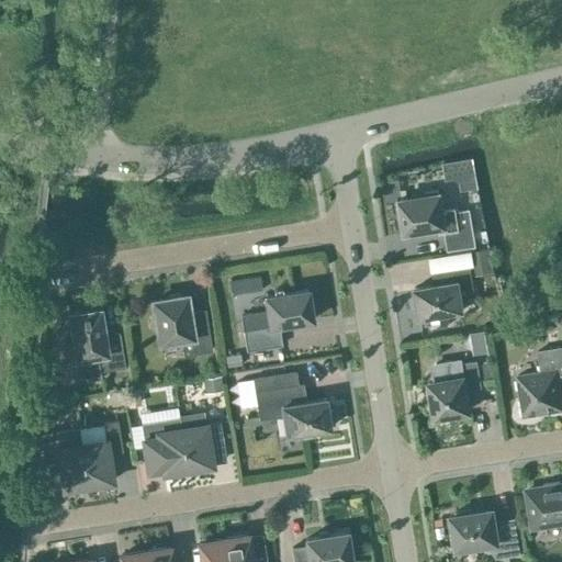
[(403,215),(405,232),(420,228),(422,232),(440,228),(440,232),(445,231),(448,250),(475,246),(470,209),(456,211),(456,206),(442,208),(440,191),(439,191),(438,188),(424,190),(425,193),(400,198),(400,200),(397,205),(400,213),(403,215)]
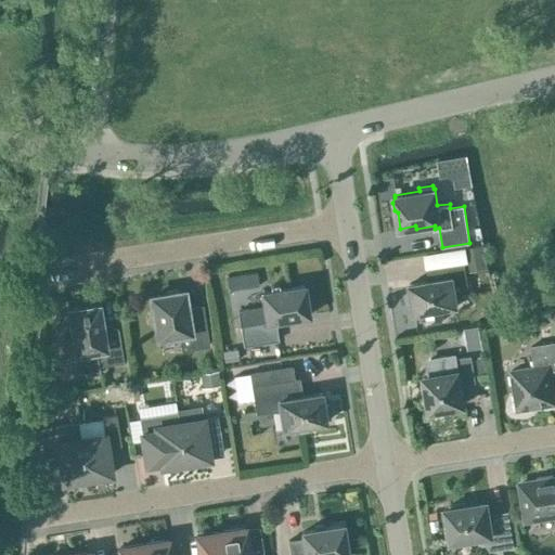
[(485,246),(466,248),(469,272),(488,270),(485,246)]
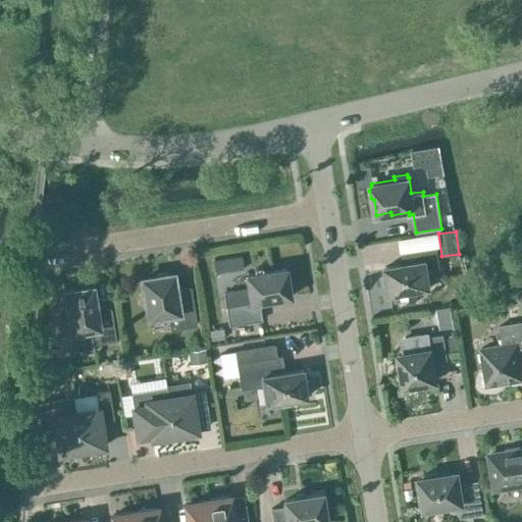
[(436,246),(406,251),(408,263),(384,267),(389,295),(401,293),(402,301),(406,305),(415,304),(418,298),(417,290),(430,288),(427,270),(439,268),(436,246)]
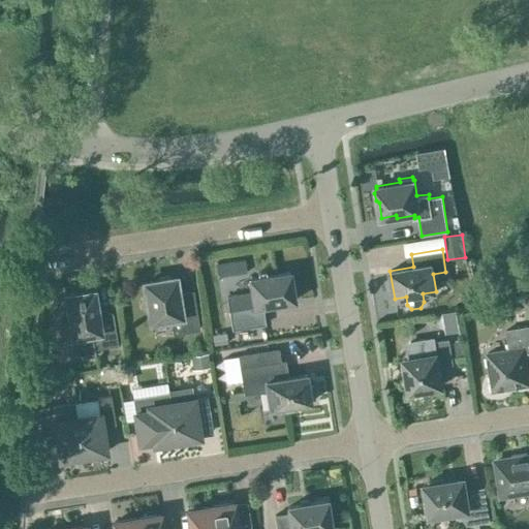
[(244,260),(230,262),(232,275),(246,273),(244,260)]
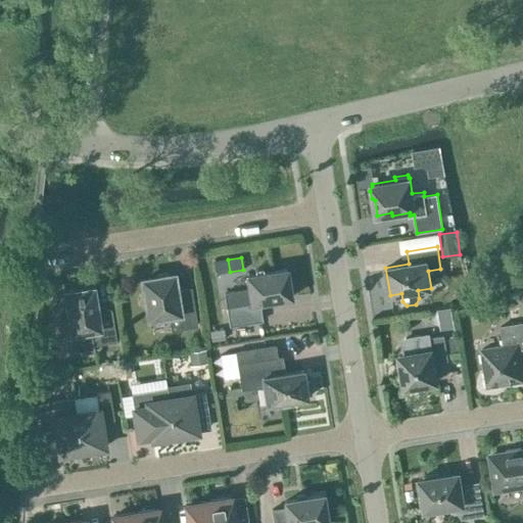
[(248,289),(230,292),(225,293),(230,326),(262,321),(258,302),(291,297),(287,269),(246,276),(248,289)]
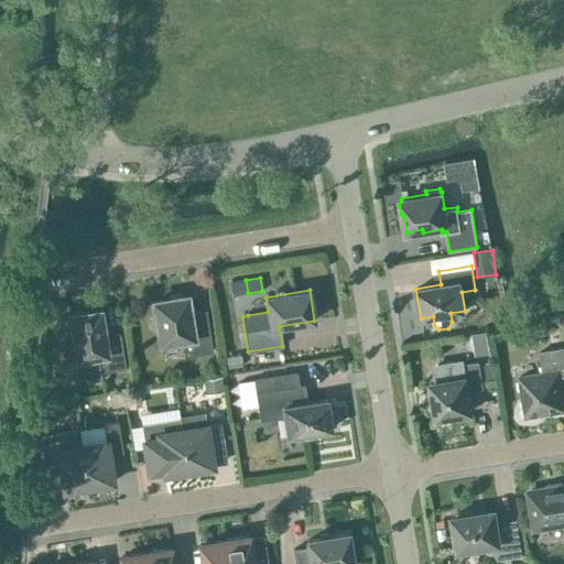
[(212,351),(206,320),(191,322),(187,296),(183,297),(180,294),(170,296),(167,300),(154,302),(161,344),(183,339),(185,356),(212,351)]
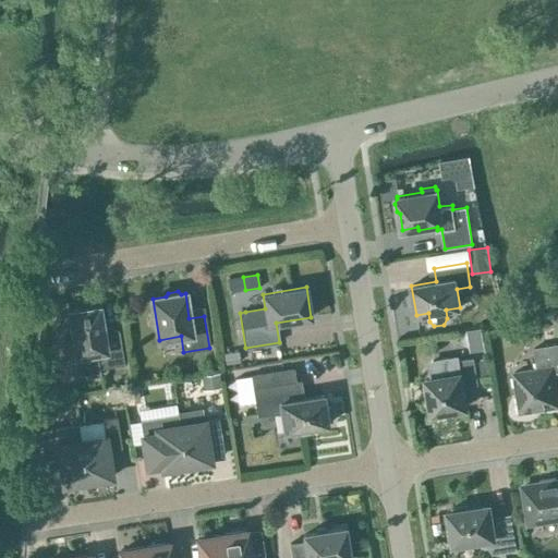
[(99,307),(69,312),(74,344),(76,355),(74,378),(74,380),(99,376),(98,368),(124,365),(119,330),(102,332),(99,307)]
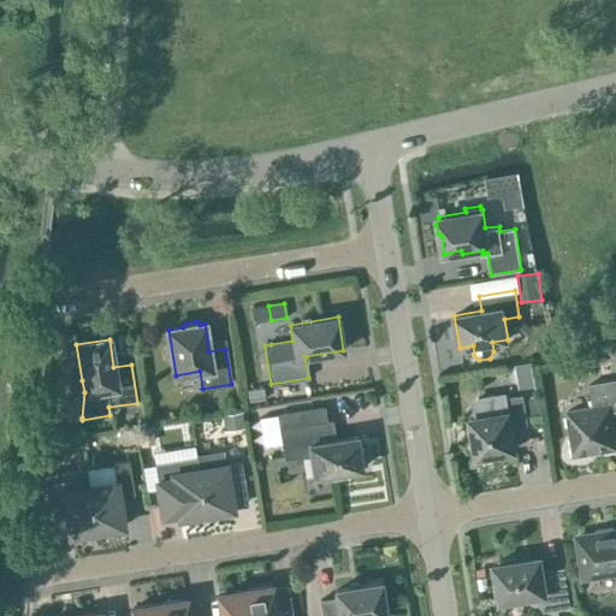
[(549,341),(535,343),(538,356),(551,354),(549,341)]
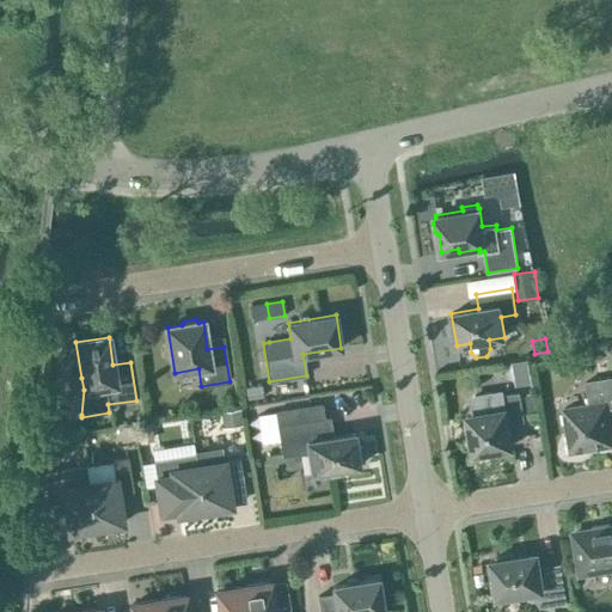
[(586,347),(577,356),(586,363),(594,354),(586,347)]
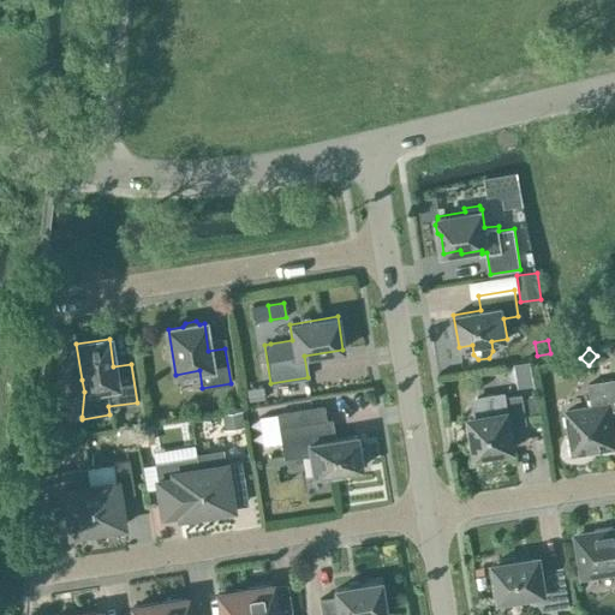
[(530,363),(515,364),(519,387),(533,384),(530,363)]
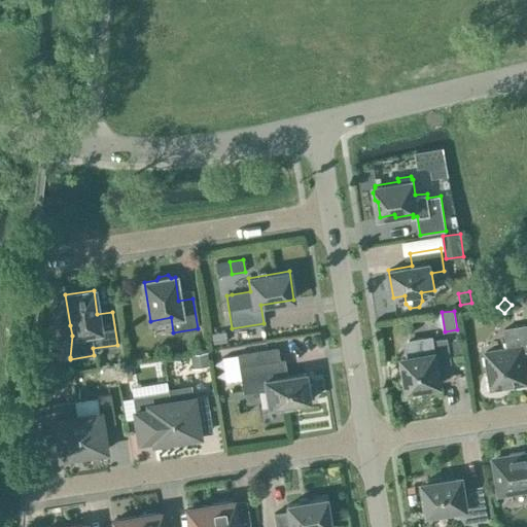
[(491,389),(526,383),(526,376),(523,353),(526,352),(526,324),(504,329),(507,348),(485,352),(491,389)]
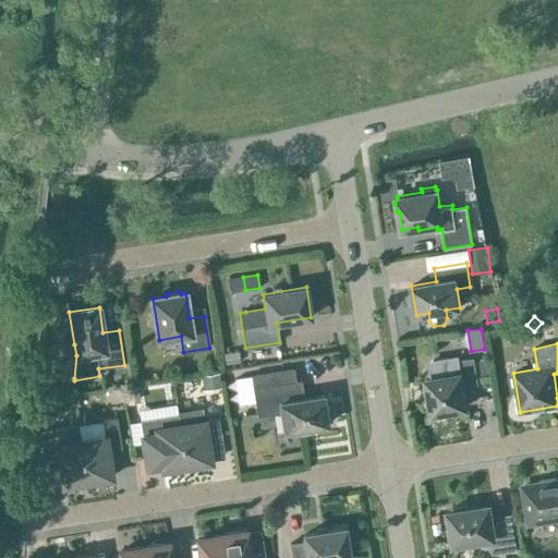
[(427,383),(426,386),(427,395),(429,398),(432,413),(435,412),(438,413),(448,412),(450,410),(465,408),(462,387),(478,385),(473,358),(458,361),(457,356),(432,361),(434,378),(426,379),(427,383)]
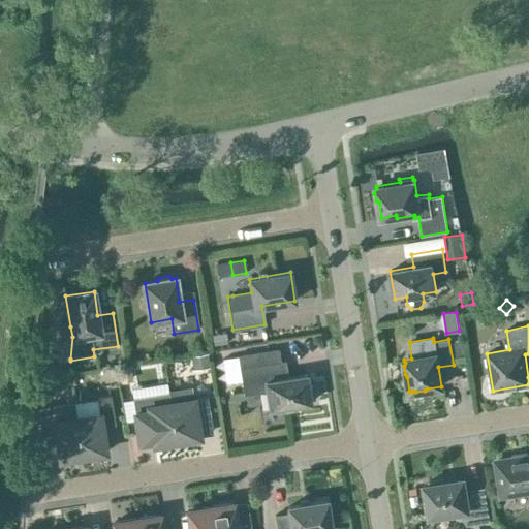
[(462,340),(454,341),(456,356),(464,355),(462,340)]
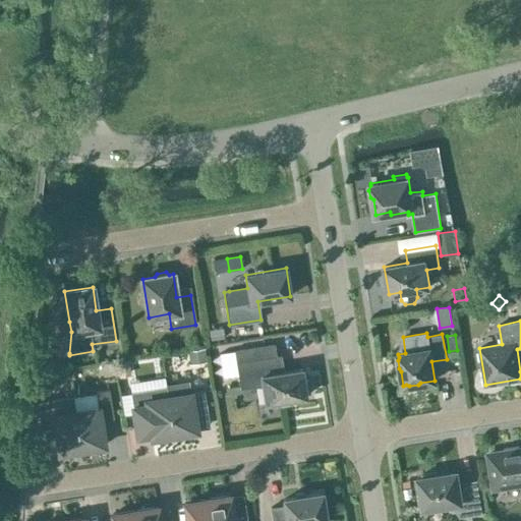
[(234,351),(221,353),(225,378),(238,375),(240,389),(263,385),(266,403),(275,401),(276,406),(292,403),(291,399),(306,396),(306,395),(310,394),(308,380),(303,380),(301,368),(279,372),(276,356),(236,362),(234,351)]
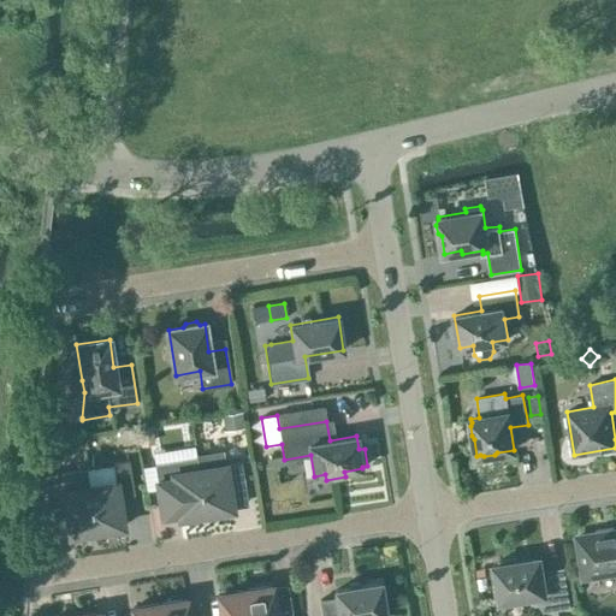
[(223,450),(196,455),(197,458),(199,468),(206,514),(234,509),(229,479),(244,477),(242,462),(225,465),(223,450)]
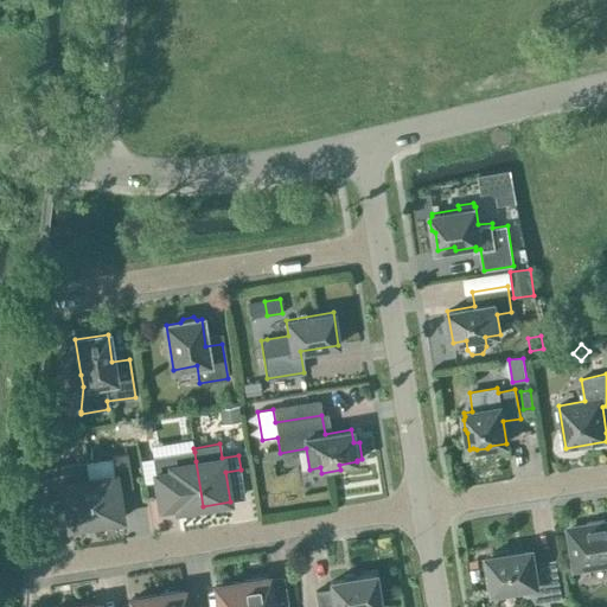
[(152,458),(140,460),(144,483),(157,481),(157,483),(172,480),(177,510),(203,506),(196,461),(195,452),(152,458)]
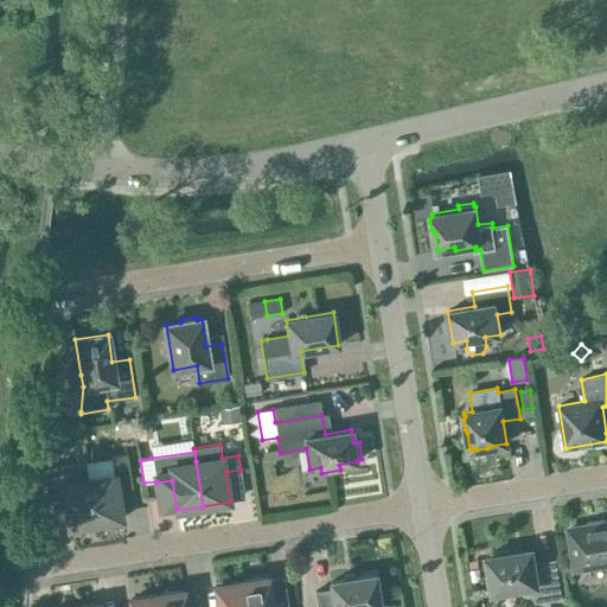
[(115,474),(88,479),(95,523),(121,519),(116,489),(132,486),(127,453),(112,455),(115,474)]
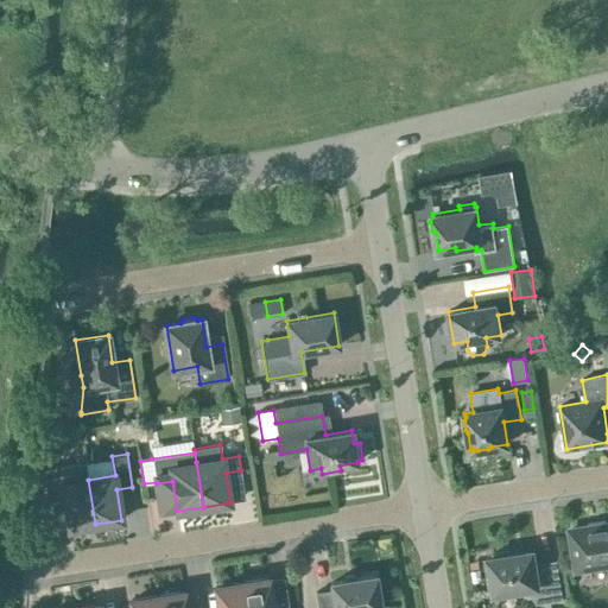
[(86,462),(44,469),(49,501),(64,499),(69,529),(95,524),(88,480),(86,462)]
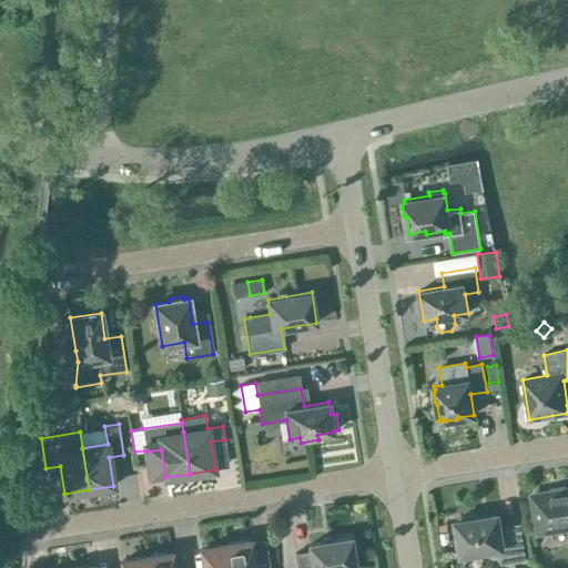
[(567,488),(533,495),(538,531),(567,527),(567,488)]
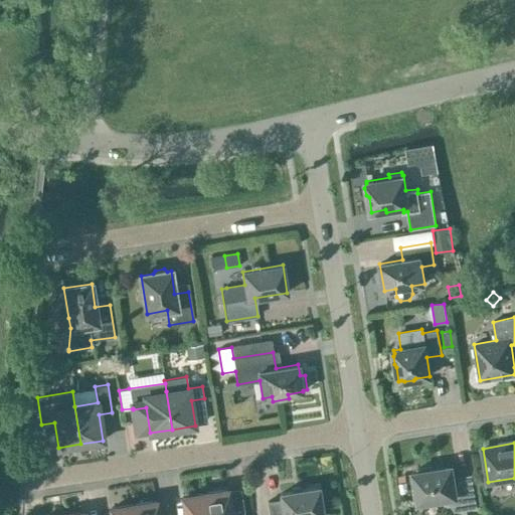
[(447,498),(447,500),(455,510),(476,507),(471,475),(454,478),(452,466),(431,470),(431,467),(416,469),(417,472),(413,473),(418,502),(447,498)]
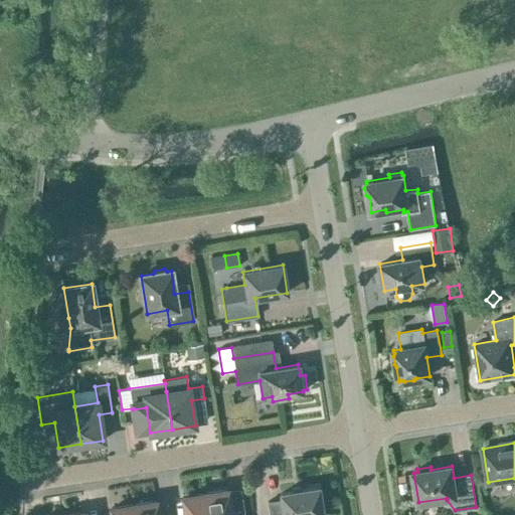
[(322,514),(318,488),(281,494),(282,500),(268,502),(270,514),(322,514)]
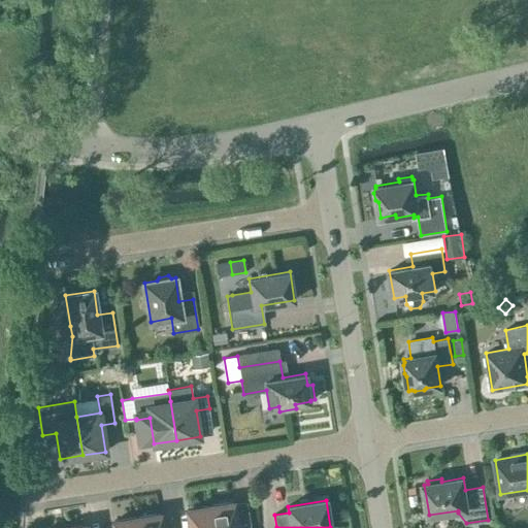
[(213,527),(251,527),(251,526),(237,527),(233,502),(210,505),(213,527)]
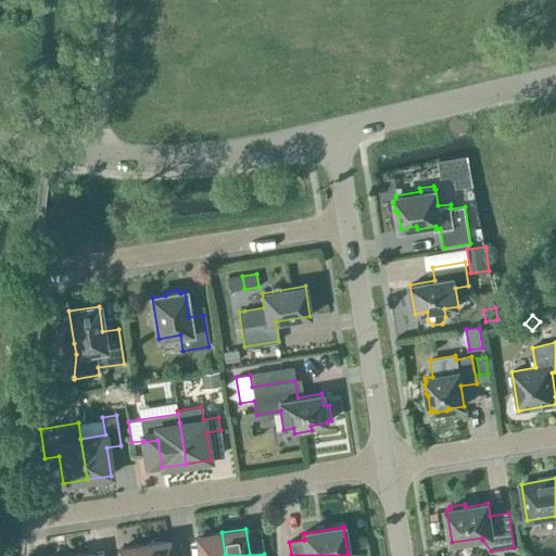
[(200,555),(225,555),(222,532),(197,536),(200,555)]
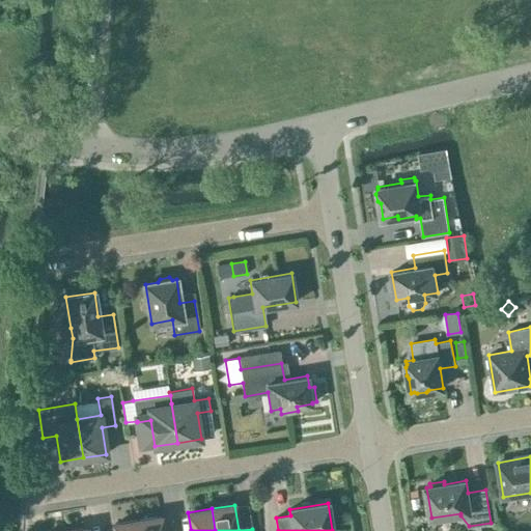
[(163,530),(161,516),(137,521),(138,530),(163,530)]
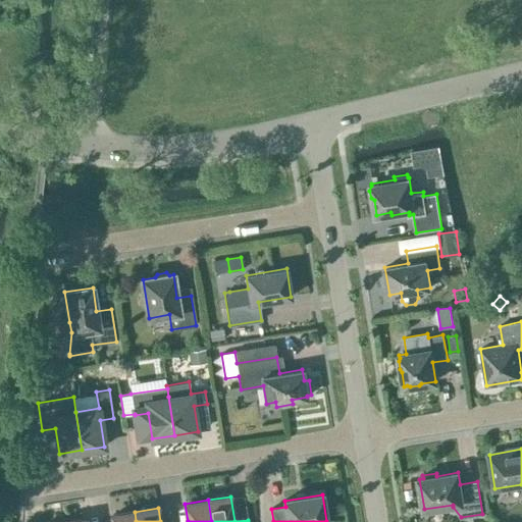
[(113,521),(136,521),(135,512),(112,515),(113,521)]
